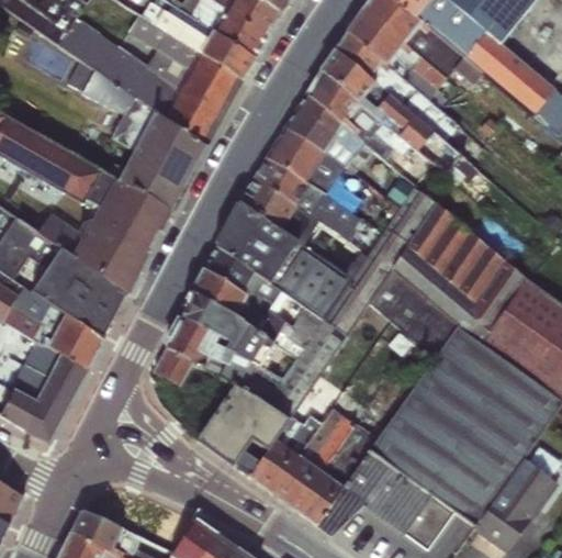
[(0,0),(0,2),(57,44),(77,15),(88,0),(0,0)]
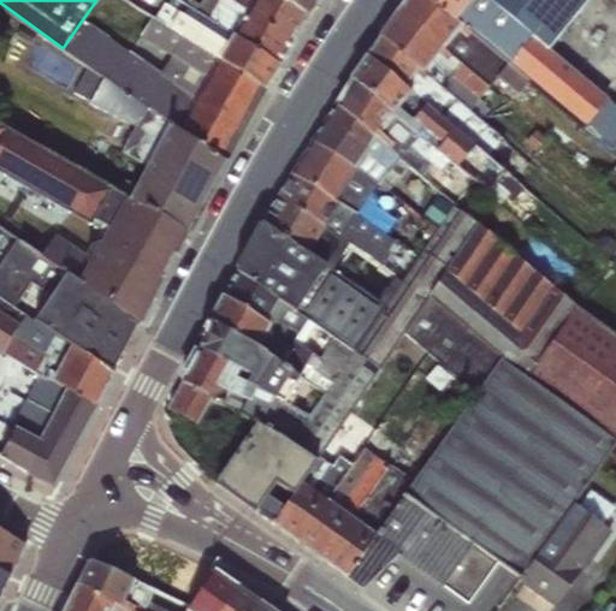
[(249,7),(237,0),(203,0),(197,10),(234,31),(249,7)]
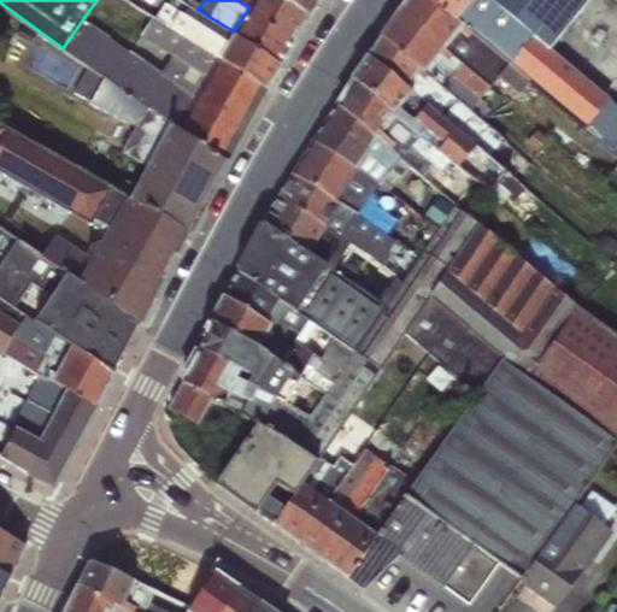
[(254,0),(250,7),(295,37),(309,15),(286,0),(254,0)]
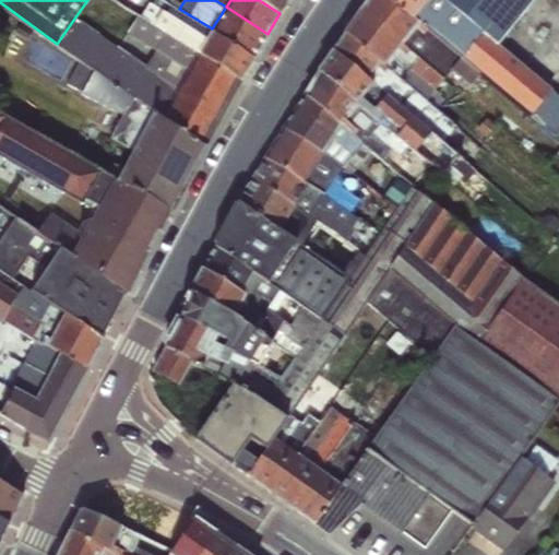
[(259,0),(280,13),(288,0),(259,0)]
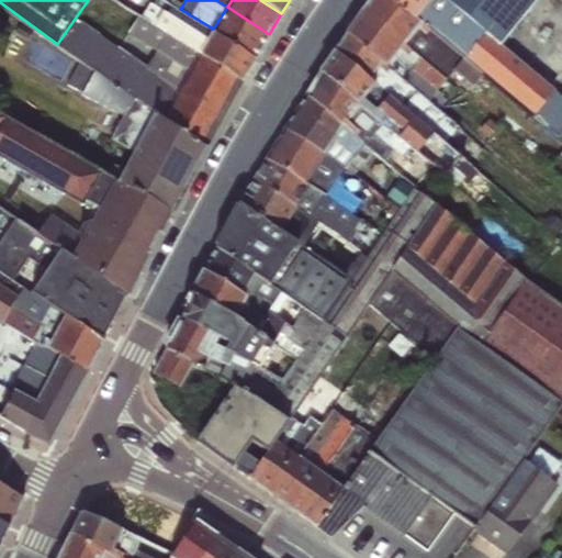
[(416,15),(396,0),(369,0),(362,8),(404,42),(422,22),(423,21),(416,15)]
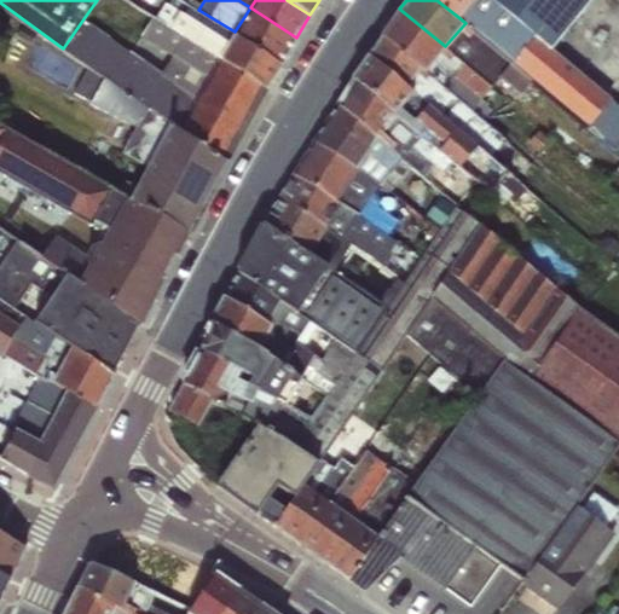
[(437,0),(458,17),(472,0),(437,0)]
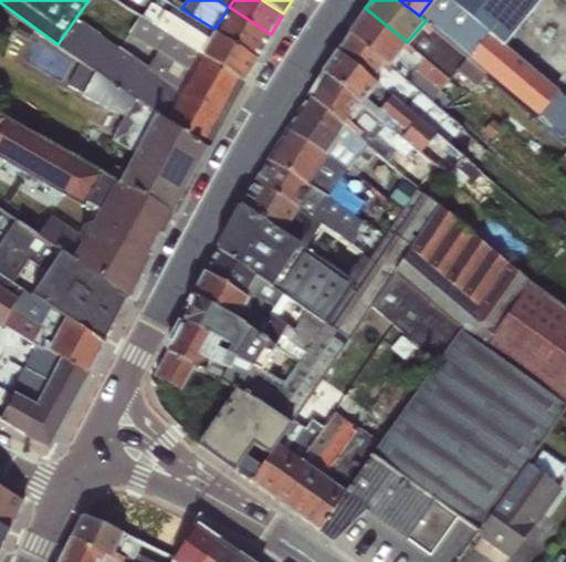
[(431,0),(419,16),(426,21),(425,22),(486,73),(536,115),(558,89),(505,42),(503,44),(450,0),(431,0)]
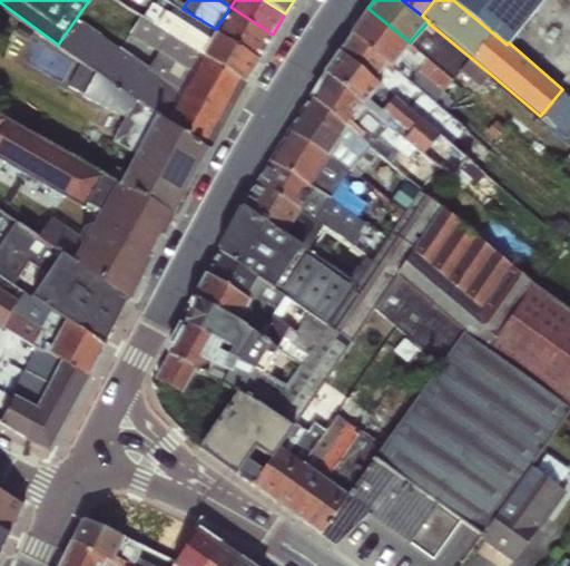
[(453,0),(507,45),(509,42),(542,0),(453,0)]
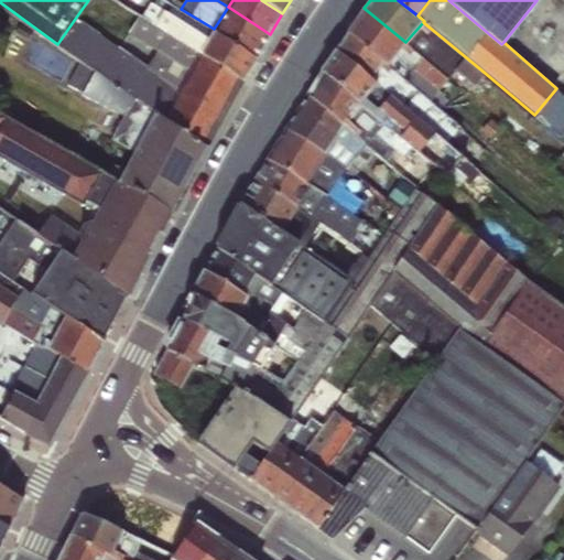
[(156,23),(201,52),(214,29),(181,9),(169,2),(156,23)]
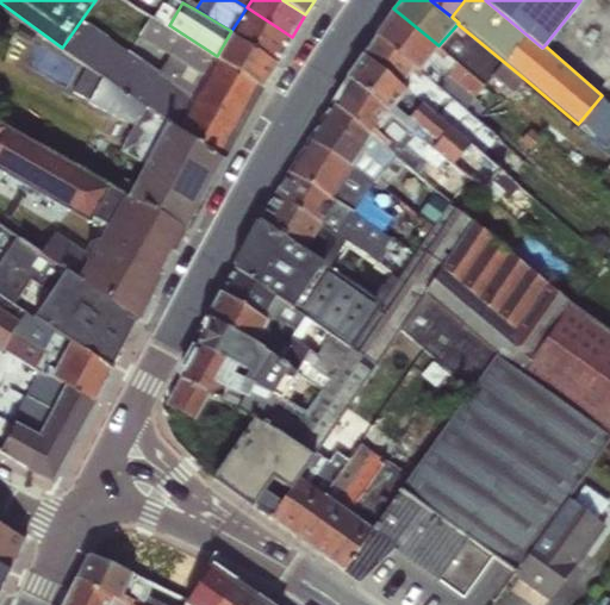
[(231,31),(277,61),(292,37),(247,7),(231,31)]
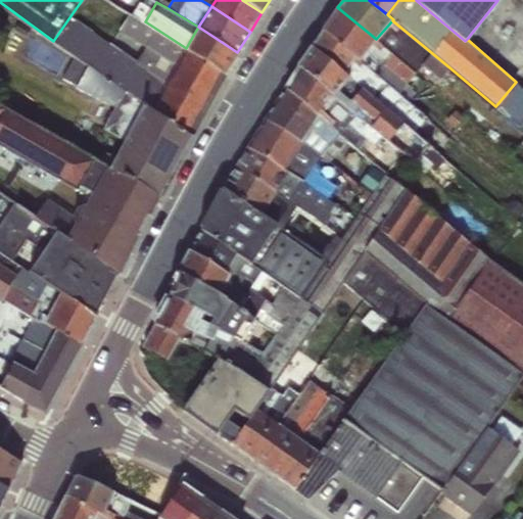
[(376,39),(337,7),(322,29),(355,55),(360,58),(376,39)]
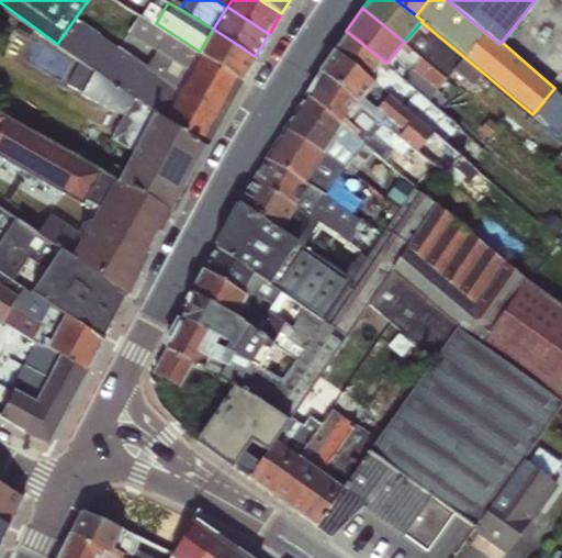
[(178,87),(200,52),(156,23),(138,12),(119,45),(178,87)]
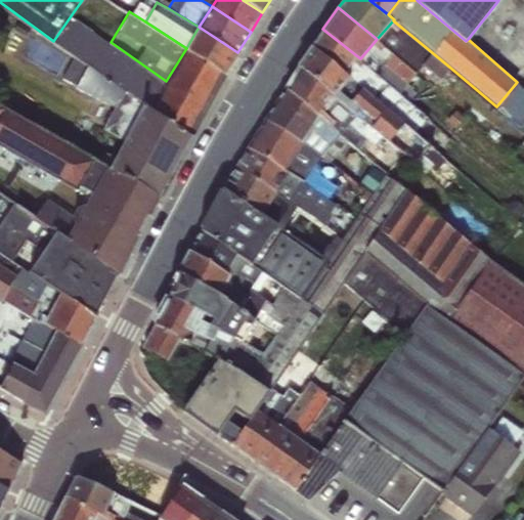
[(72,14),(53,41),(75,55),(144,104),(149,107),(166,81),(111,42),(72,14)]
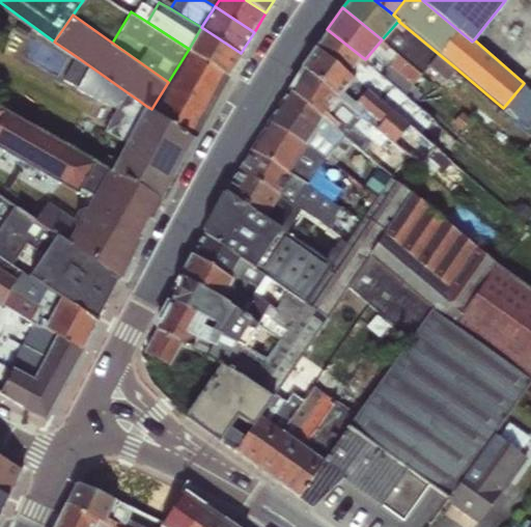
[(398,21),(382,39),(420,73),(427,64),(446,80),(456,68),(398,21)]
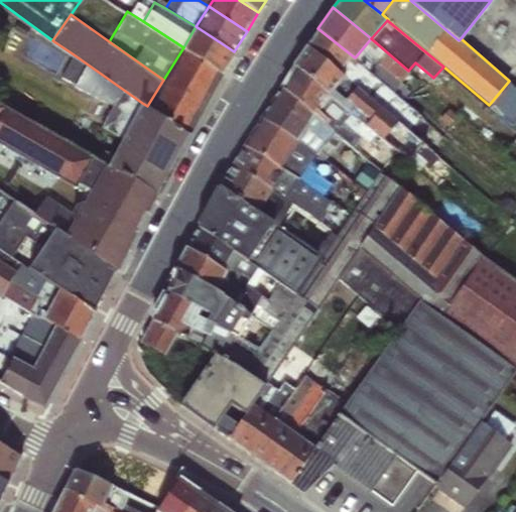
[(196,26),(183,47),(222,72),(234,51),(196,26)]
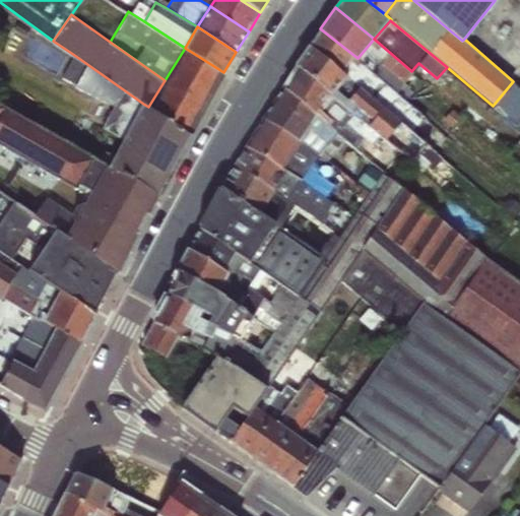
[(353,55),(320,28),(309,45),(341,71),(353,55)]
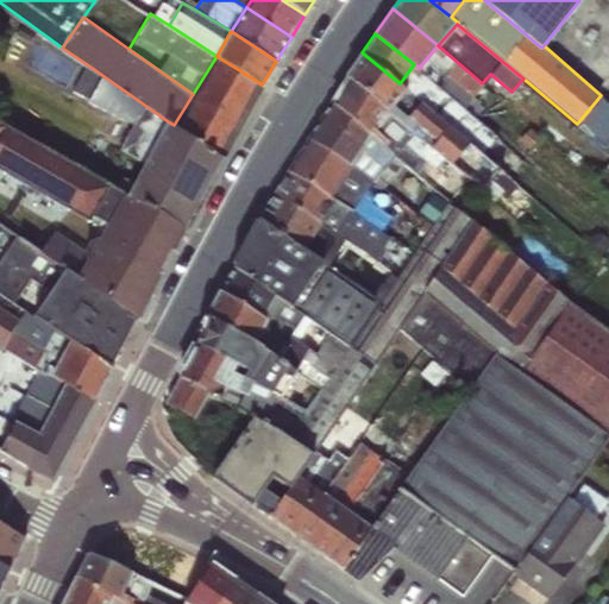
[(438,45),(419,68),(464,106),(482,83),(438,45)]
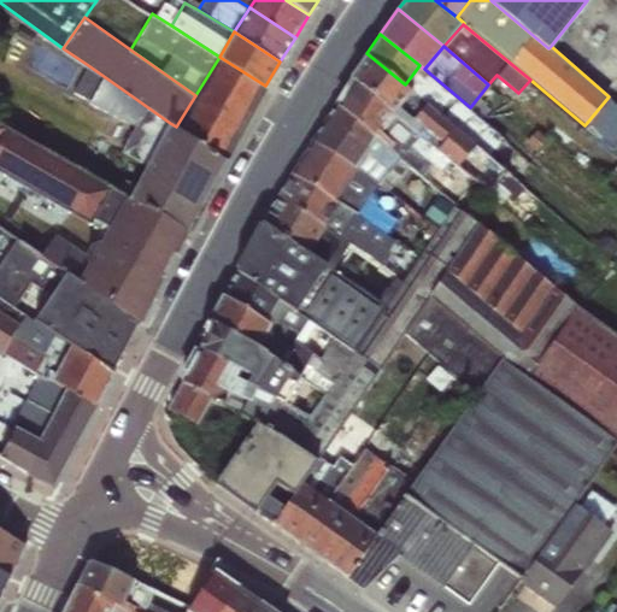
[(405,84),(366,53),(352,76),(395,112),(413,90),(405,84)]
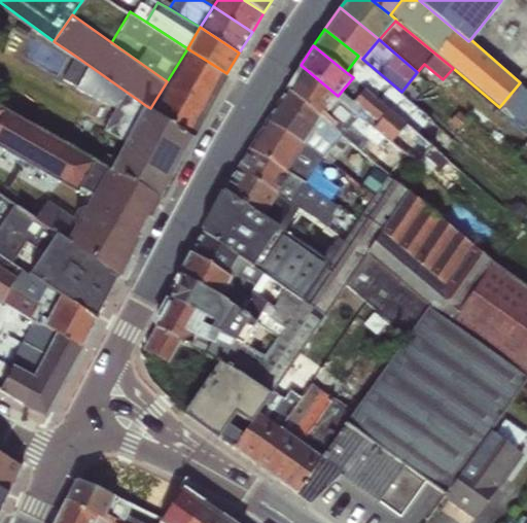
[(187,48),(167,81),(207,110),(226,73),(187,48)]
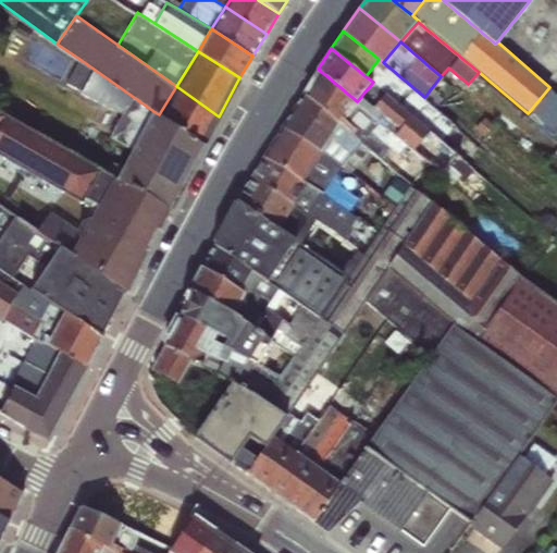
[(153,111),(79,59),(67,83),(122,111),(110,136),(133,149),(153,111)]
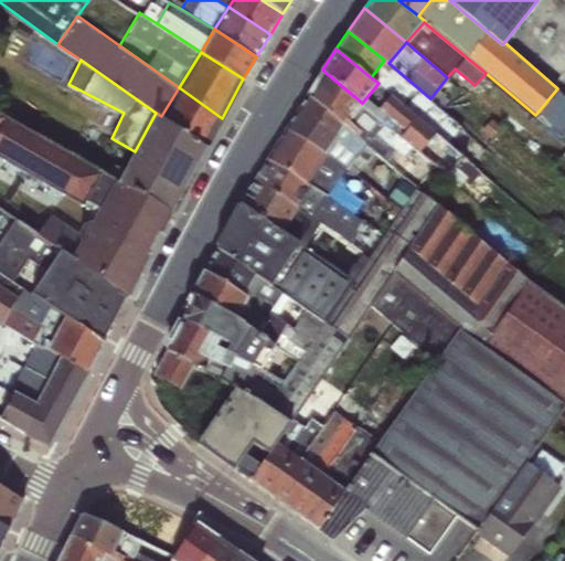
[(388,63),(384,60),(371,77),(379,83),(450,144),(465,125),(430,98),(388,63)]
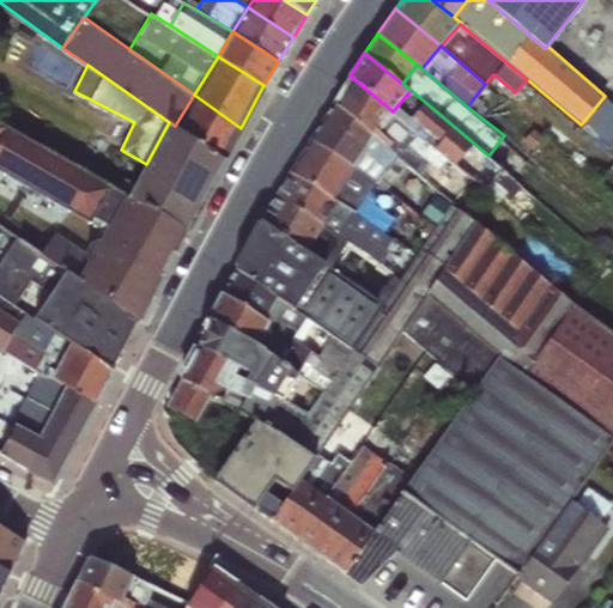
[(393,111),(350,76),(334,101),(374,133),(393,111)]
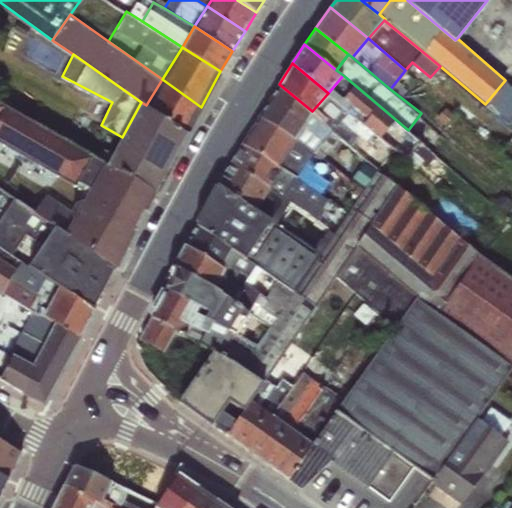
[(420,141),(408,130),(343,75),(328,93),(374,132),(405,158),(420,141)]
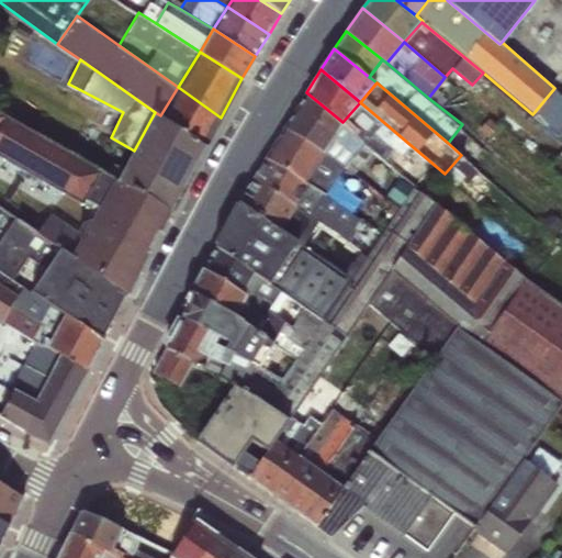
[(221,118),(178,87),(160,115),(206,145),(221,118)]
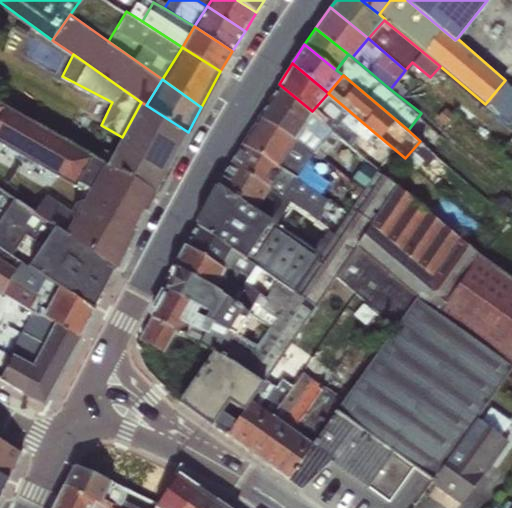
[(511,85),(505,80),(485,104),(508,124),(511,118),(511,85)]
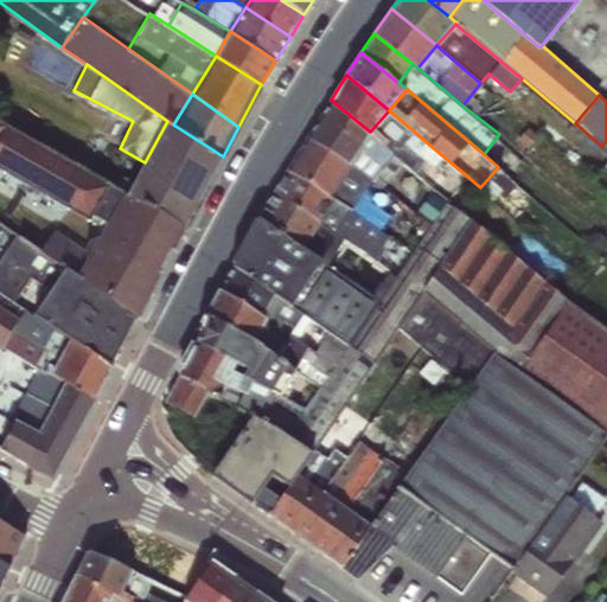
[(370,132),(331,100),(307,138),(351,165),(370,132)]
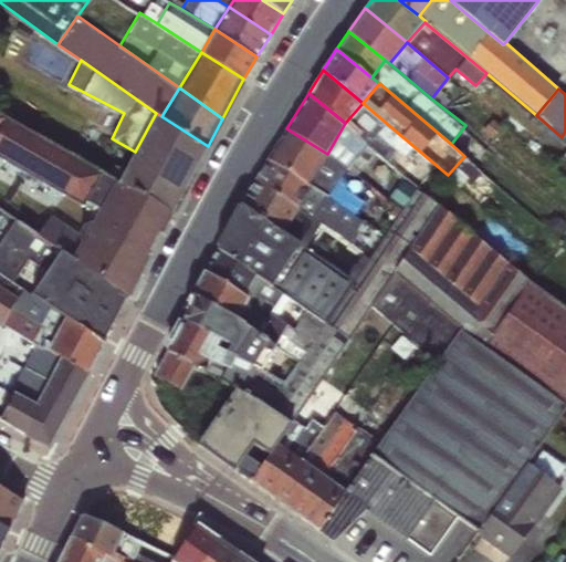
[(363,103),(345,123),(374,151),(395,167),(413,146),(363,103)]
